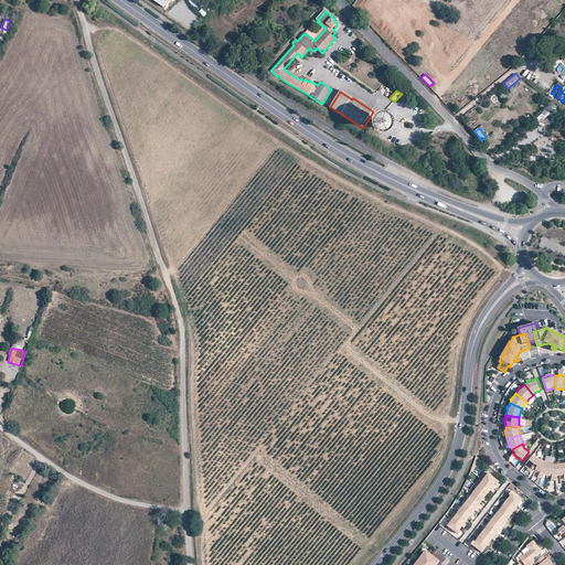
[(537,457),(533,454),(525,465),(529,468),(532,470),(532,469),(536,471),(541,459),(537,457)]
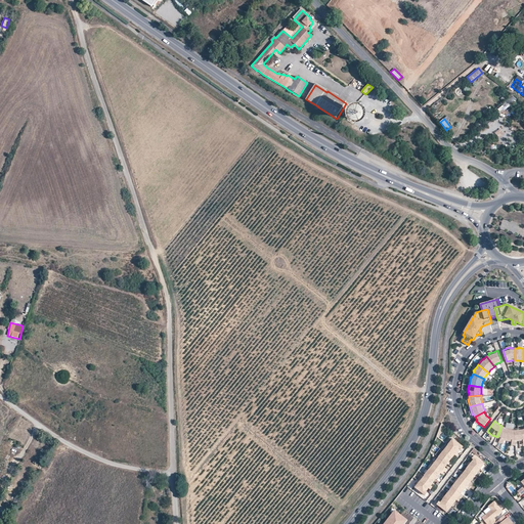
[(501,426),(497,437),(500,438),(500,439),(505,439),(508,440),(510,428),(506,427),(501,426)]
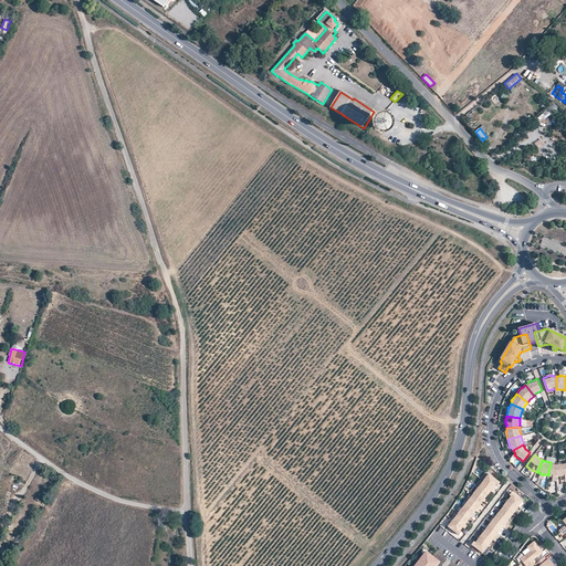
[(556,462),(551,462),(548,475),(553,477),(557,477),(557,475),(562,475),(561,462),(556,462)]
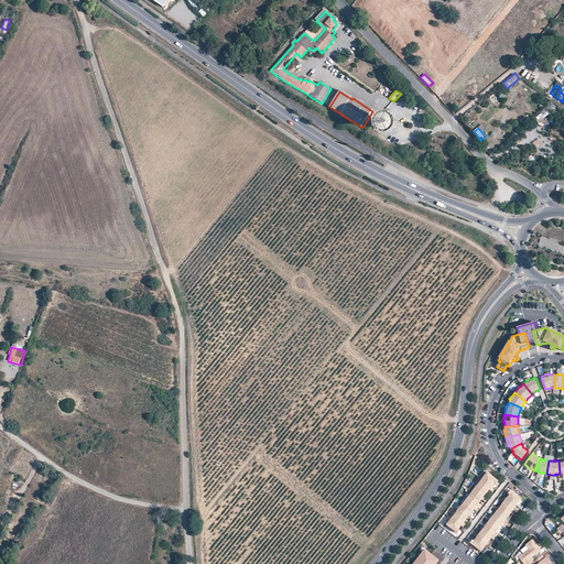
[(495,481),(497,479),(487,472),(483,478),(492,486),(495,481)]
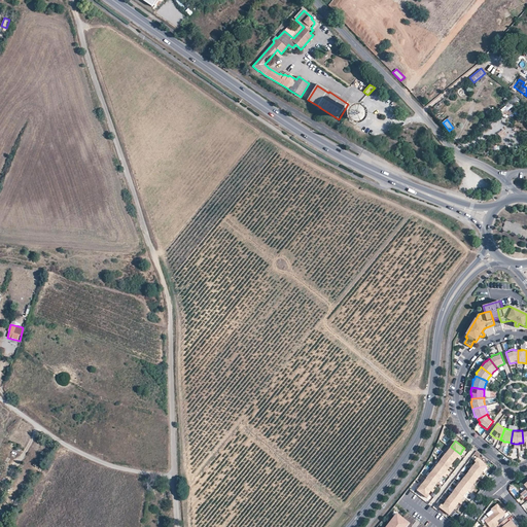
[(460,454),(451,447),(446,453),(455,460),(458,457),(460,454)]
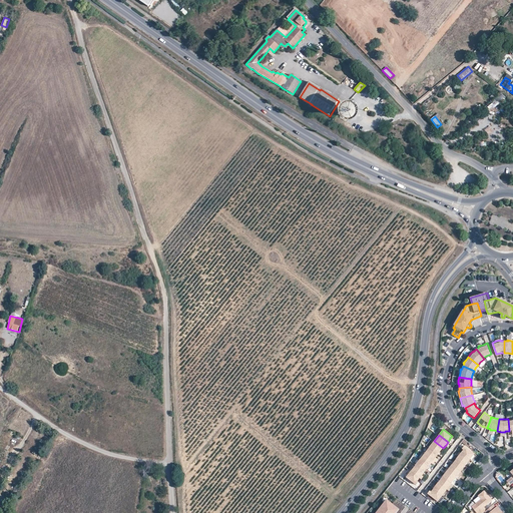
[(441,451),(443,448),(434,441),(430,447),(438,454),(441,451)]
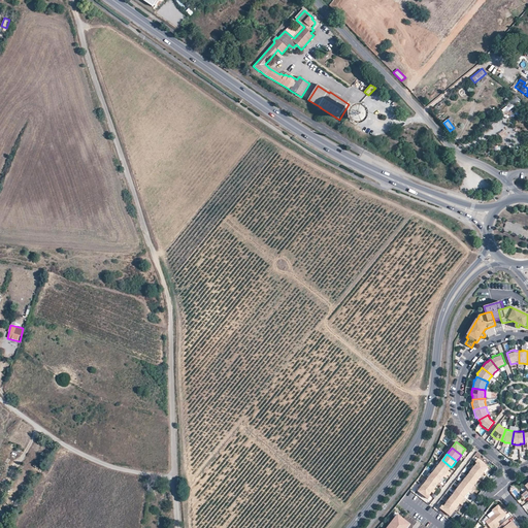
[(489,466),(480,459),(477,462),(475,466),(484,472),(489,466)]
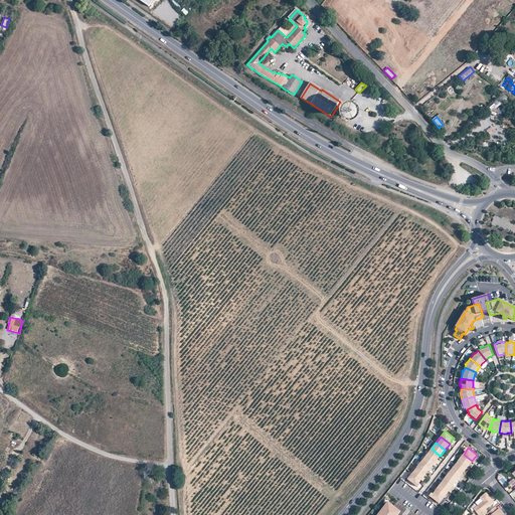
[(438,459),(441,456),(440,456),(432,449),(426,455),(436,462),(438,459)]
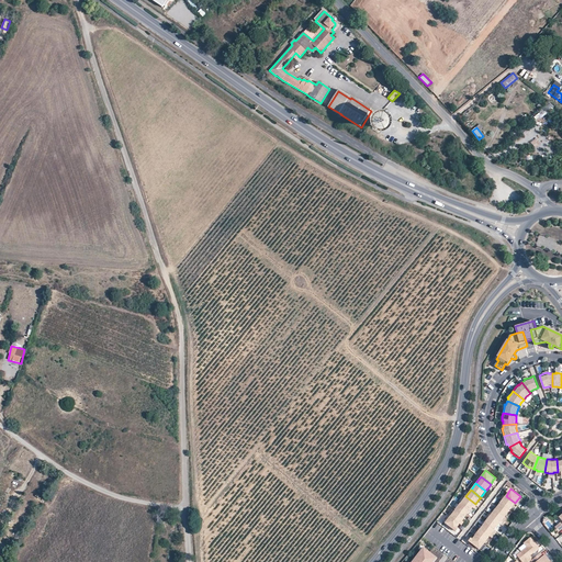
[(515,503),(506,496),(506,495),(503,498),(501,502),(501,503),(510,509),(515,503)]
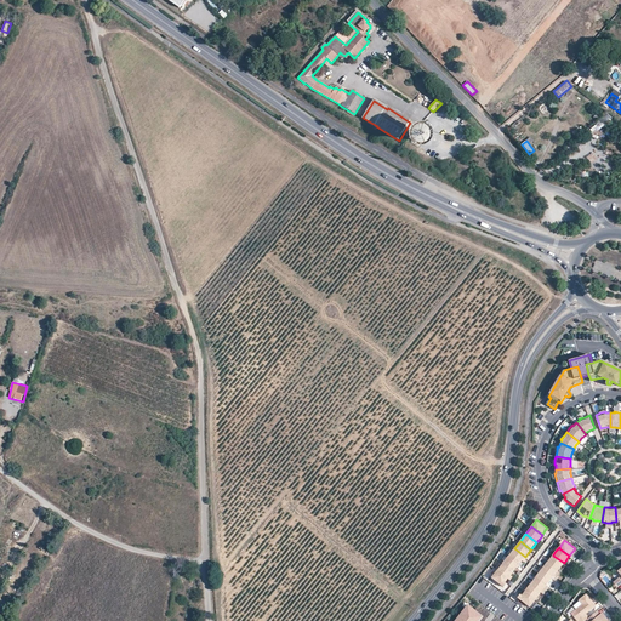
[(523,559),(525,557),(514,548),(510,556),(519,564),(520,564),(523,559)]
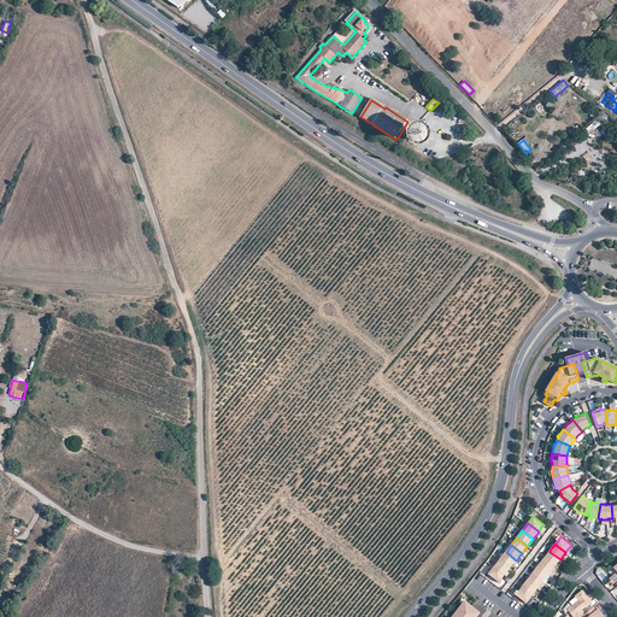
[(513,563),(516,560),(506,552),(500,559),(511,566),(513,563)]
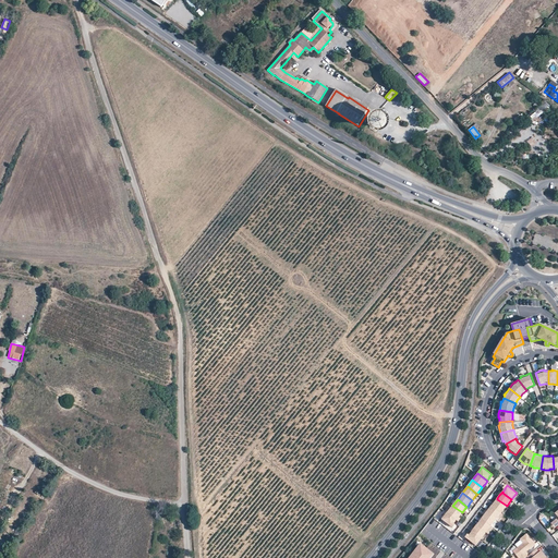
[(507,506),(497,499),(495,502),(493,505),(501,512),(507,506)]
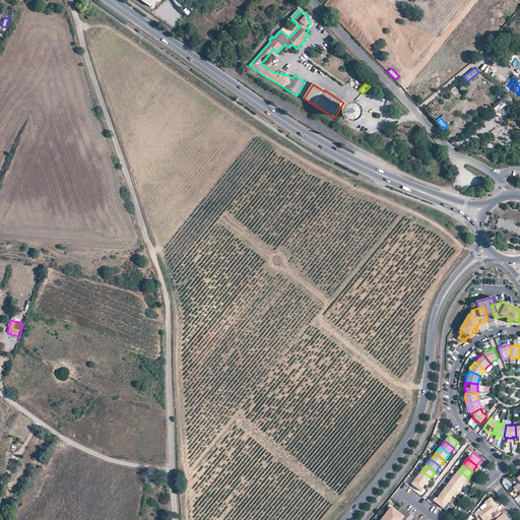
[(459,470),(458,470),(456,473),(454,476),(463,483),(467,477),(459,470)]
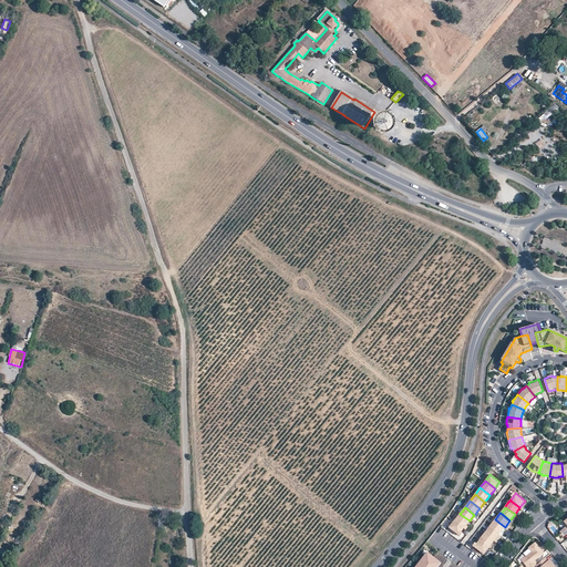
[(470,521),(460,514),(455,521),(464,527),(464,528),(467,525),(470,522),(470,521)]
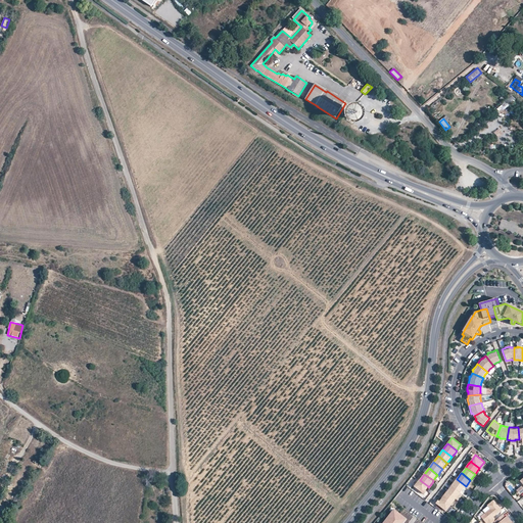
[(466,486),(457,479),(455,482),(452,485),(453,485),(461,492),(466,486)]
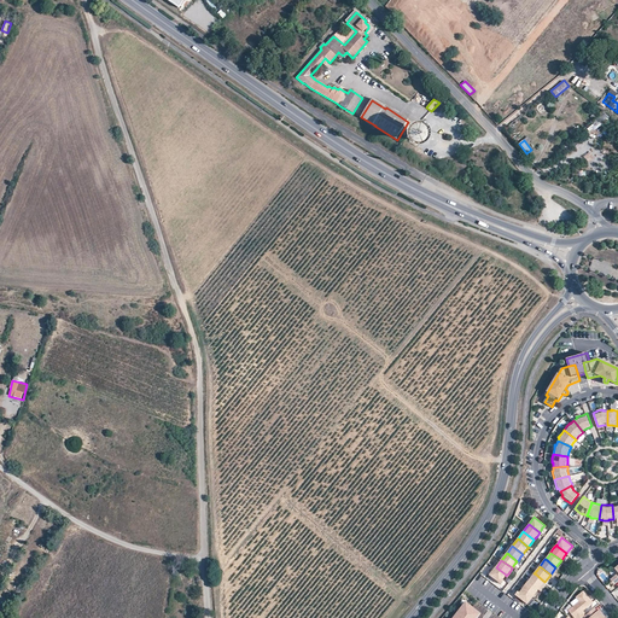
[(503,579),(506,575),(496,567),(495,567),(490,575),(501,582),(503,579)]
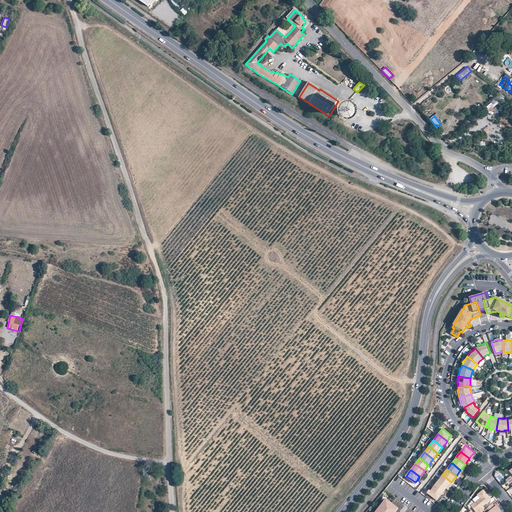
[(451,482),(443,475),(440,478),(438,481),(446,488),(447,488),(451,482)]
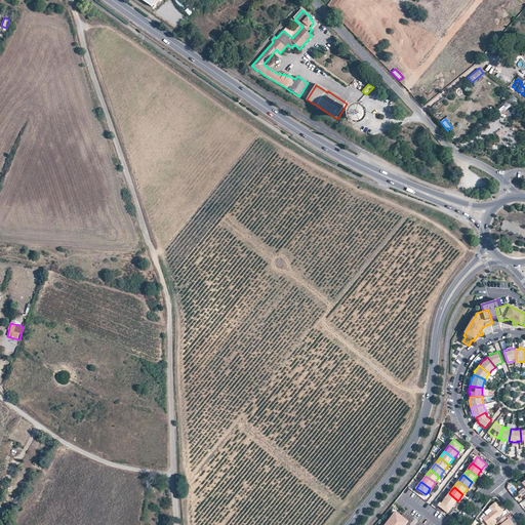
[(453,507),(457,500),(449,493),(446,496),(444,499),(453,507)]
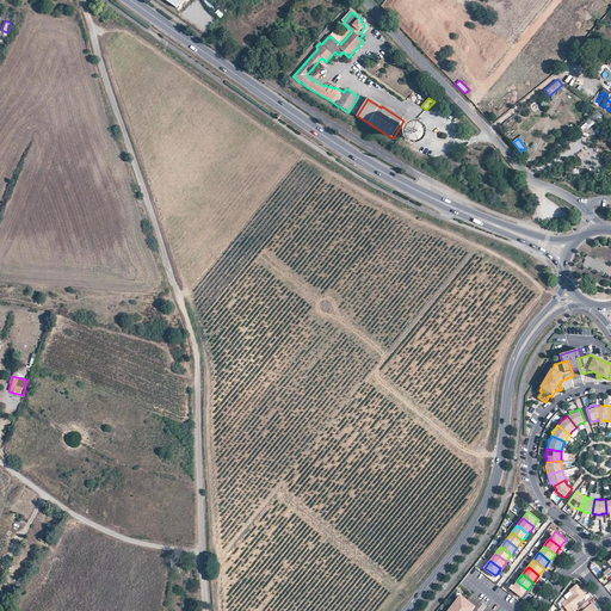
[(528,590),(517,581),(514,586),(512,588),(522,597),(528,590)]
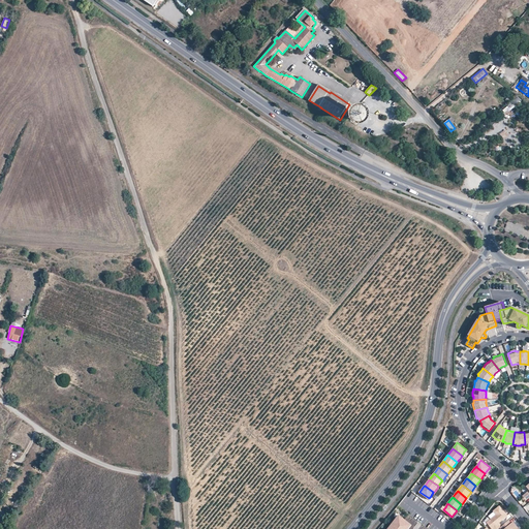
[(499,505),(493,510),(496,514),(487,522),(492,528),(497,528),(500,526),(502,525),(499,522),(507,515),(499,505)]
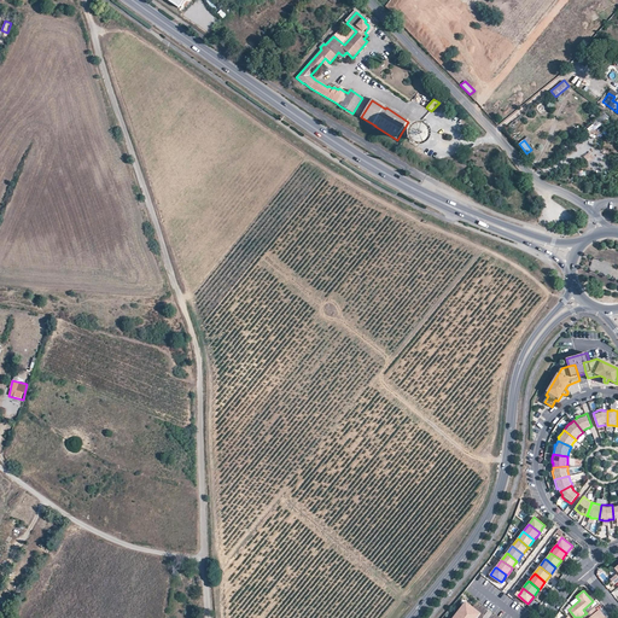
[(465,602),(453,617),(474,617),(479,613),(465,602)]
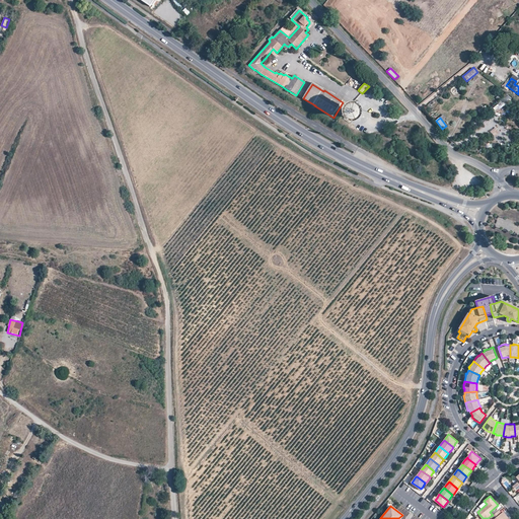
[(493,515),(491,516),(493,518),(509,518),(503,512),(501,513),(499,510),(493,515)]
